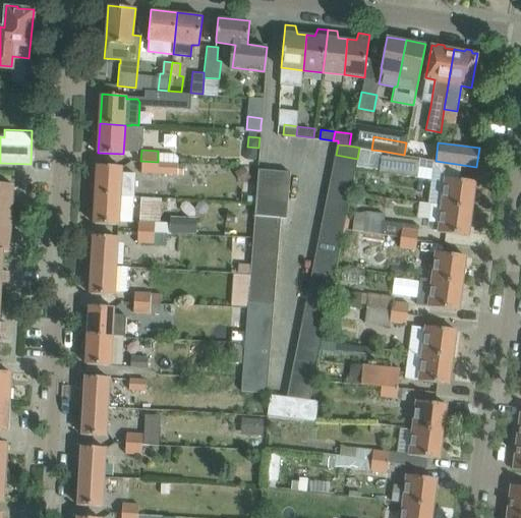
[(381,154),(379,171),(417,175),(419,159),(381,154)]
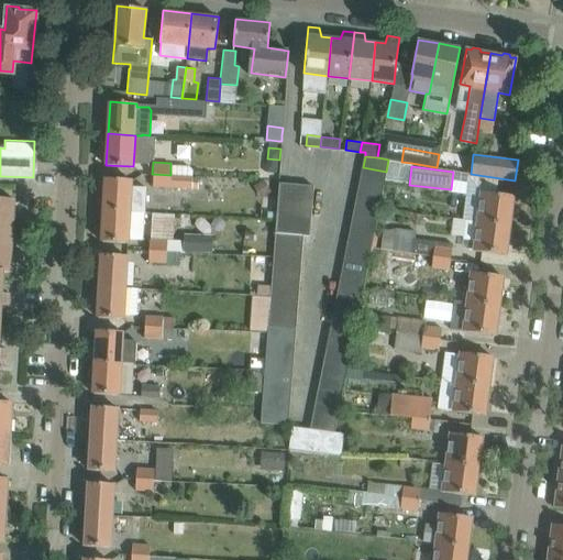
[(363,167),(361,177),(385,182),(386,172),(363,167)]
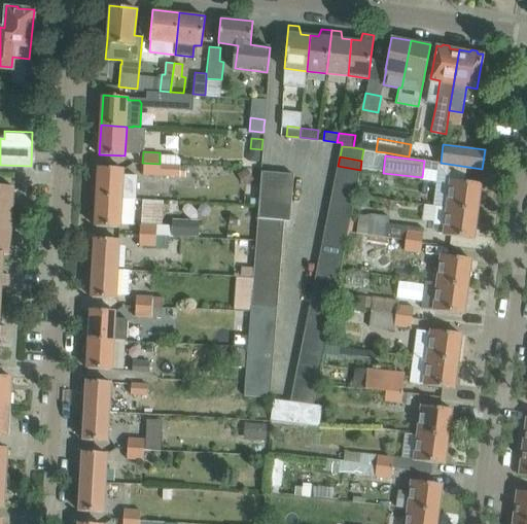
[(160,164),(142,163),(142,173),(185,176),(185,166),(179,165),(160,164)]
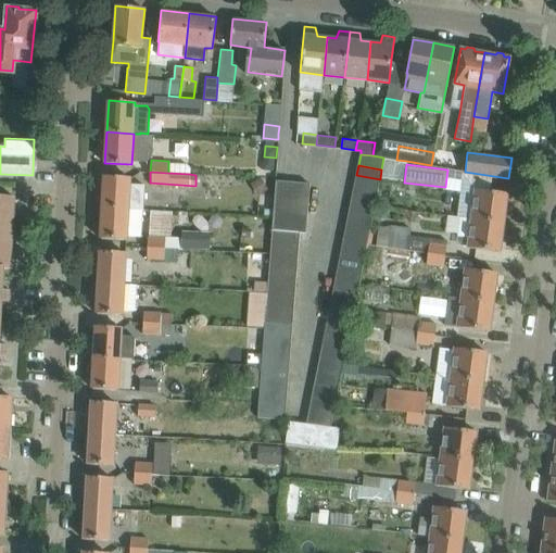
[(356,175),(354,188),(377,193),(380,179),(356,175)]
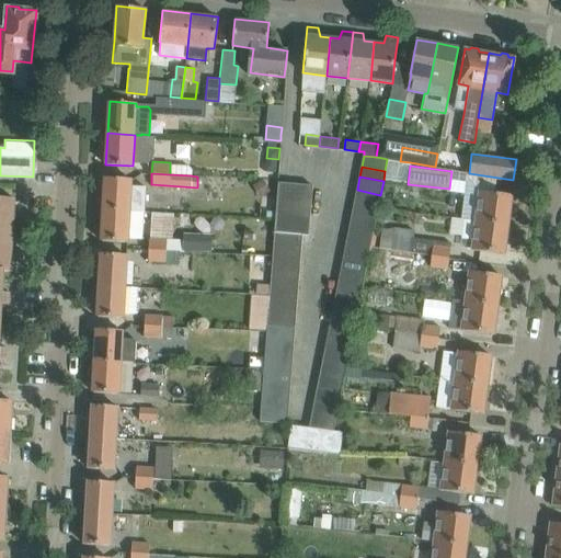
[(105,178),(103,208),(130,211),(130,209),(144,211),(146,185),(132,184),(133,179),(105,178)]
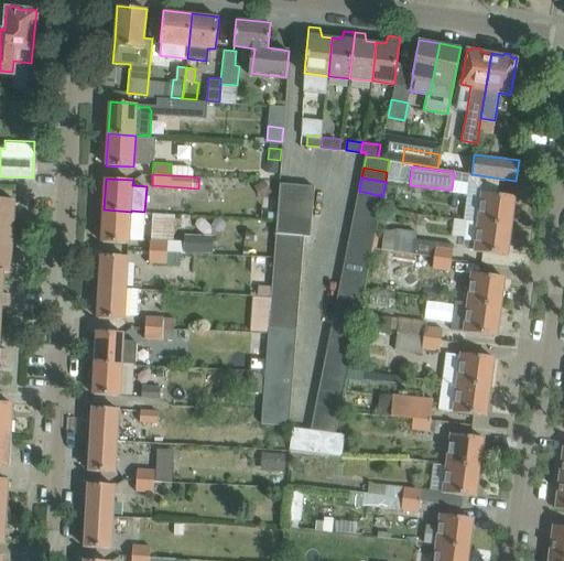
[(279,182),(277,215),(293,217),(296,184),(279,182)]
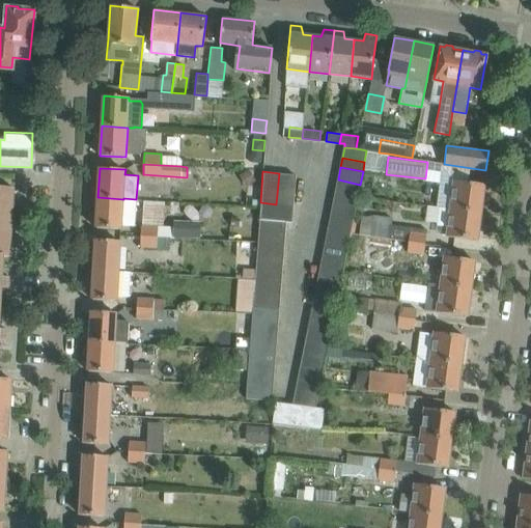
[(296,174),(279,173),(276,204),(292,205),(296,174)]
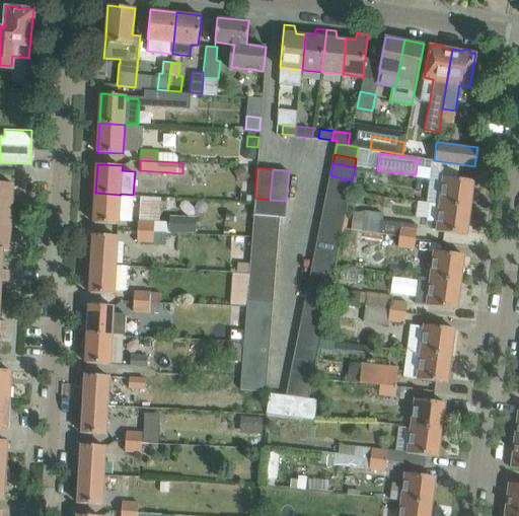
[(330,175),(327,188),(350,192),(352,180),(330,175)]
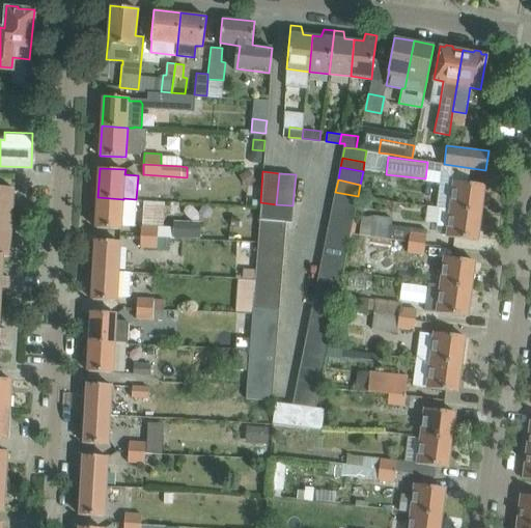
[(439,206),(451,207),(480,212),(484,185),(454,181),(442,179),(439,206)]
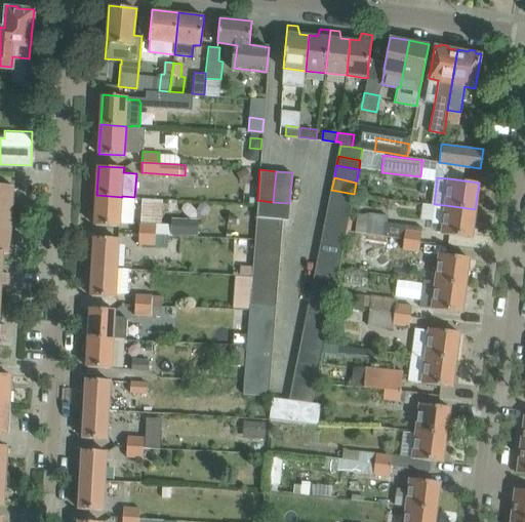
[(0,184),(0,207),(12,208),(13,185),(0,184)]
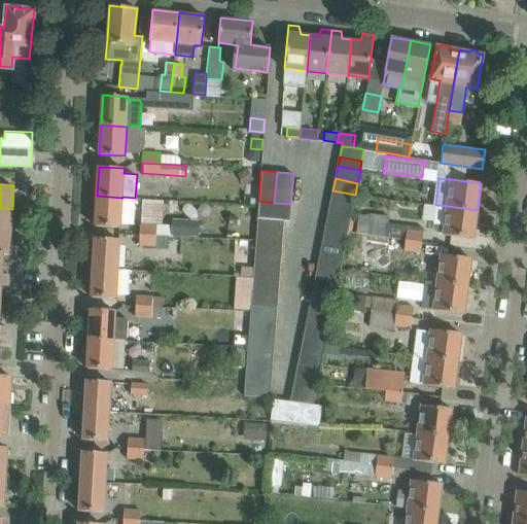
[(332,190),(330,202),(353,206),(355,195),(332,190)]
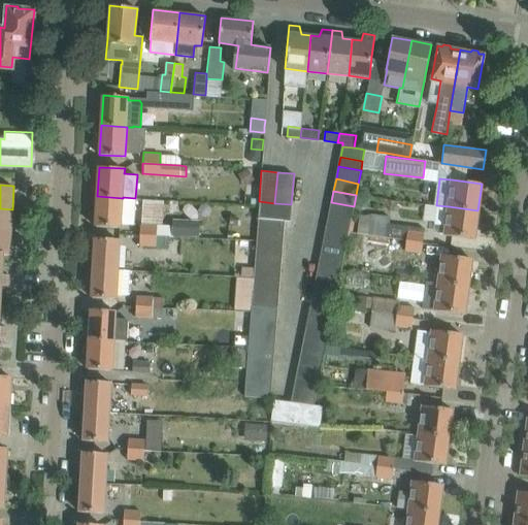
[(135,198),(123,198),(97,196),(95,226),(121,227),(122,223),(134,223),(135,198)]
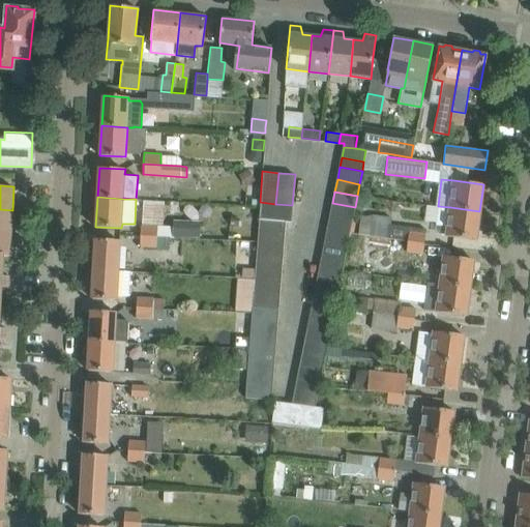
[(140,224),(140,235),(157,236),(157,225),(163,225),(164,200),(143,199),(141,224),(140,224)]
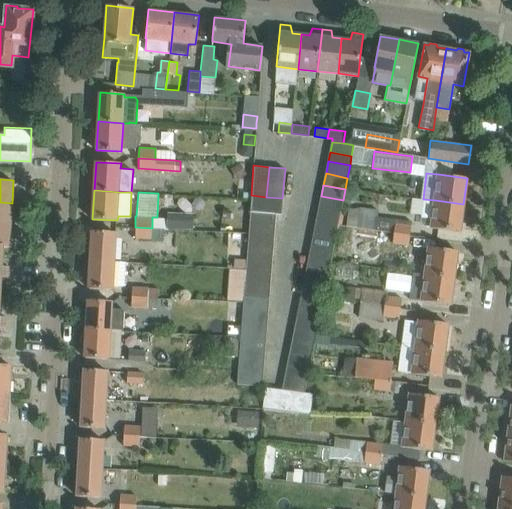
[(251,195),(250,211),(275,213),(281,214),(282,198),(266,197),(251,195)]
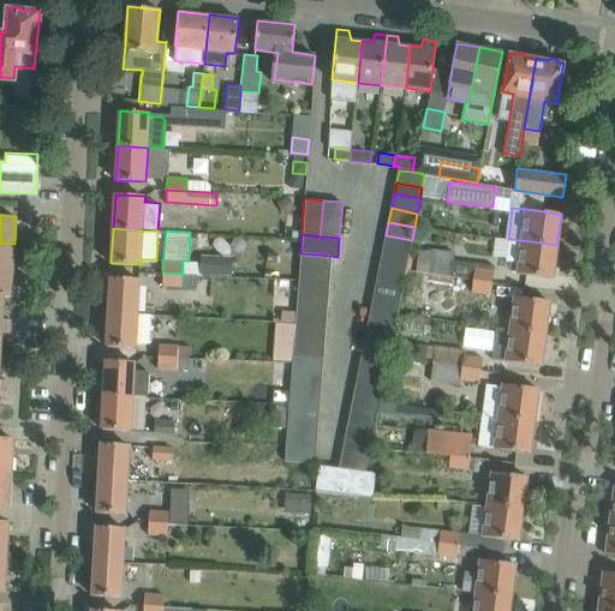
[(386,235),(383,250),(408,255),(412,240),(386,235)]
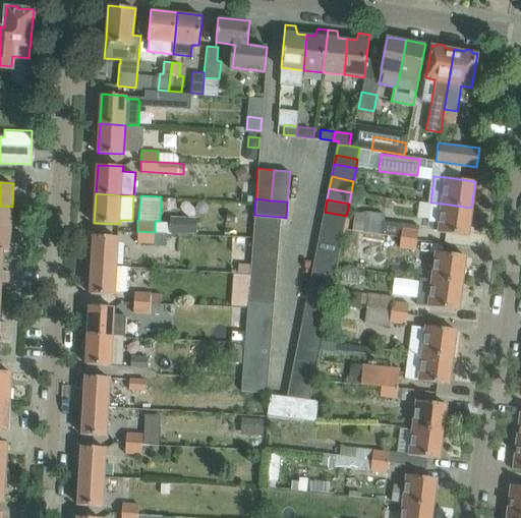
[(471,208),(443,204),(439,231),(468,235),(471,208)]
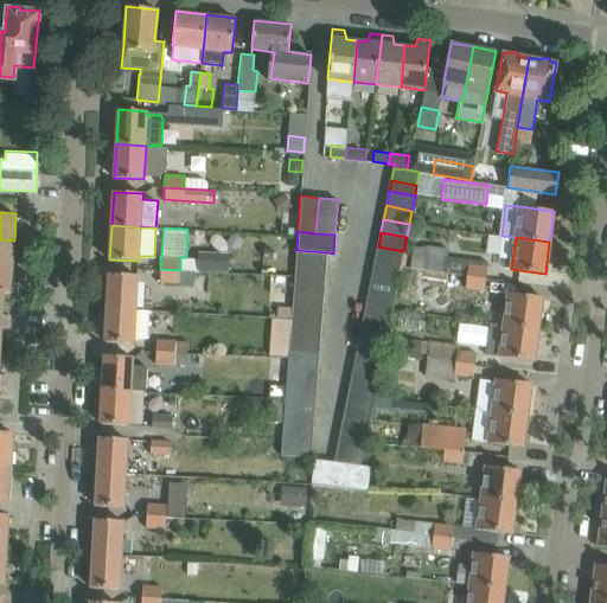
[(0,239),(0,264),(12,265),(14,241),(0,239)]
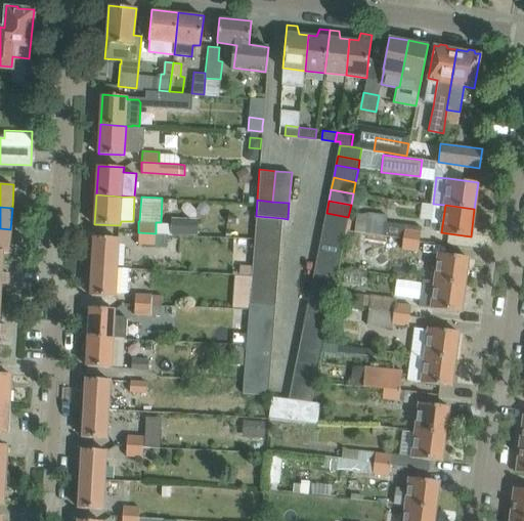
[(383,233),(402,237),(402,235),(420,237),(421,225),(386,221),(387,214),(367,211),(364,230),(383,233)]
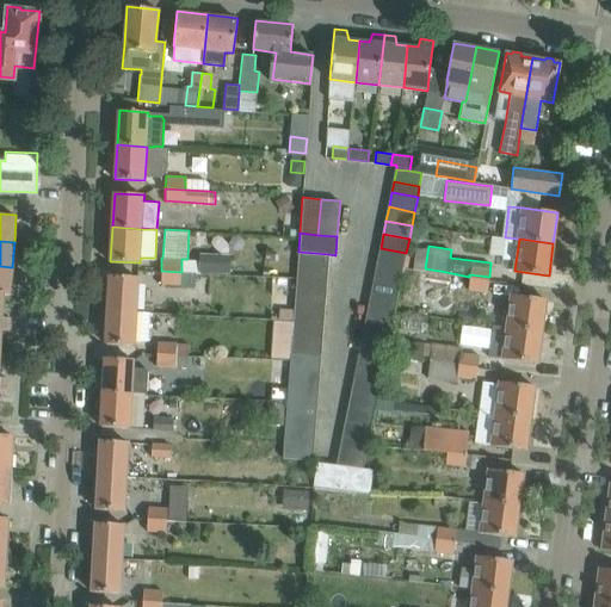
[(381,248),(378,264),(403,268),(406,253),(381,248)]
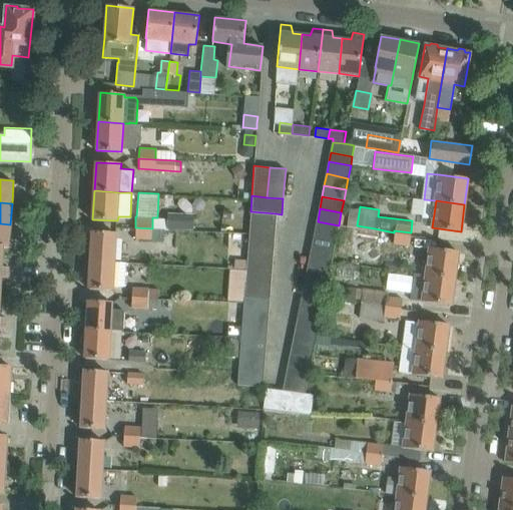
[(250,211),(249,223),(275,225),(276,213),(250,211)]
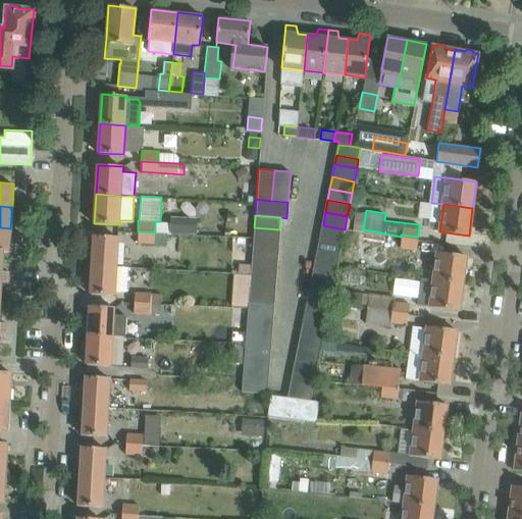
[(323,225),(320,237),(343,241),(345,229),(323,225)]
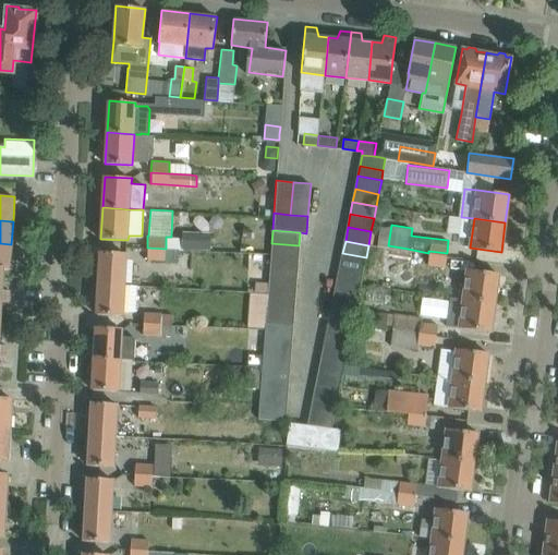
[(0,243),(0,268),(3,268),(10,269),(11,244),(0,243)]
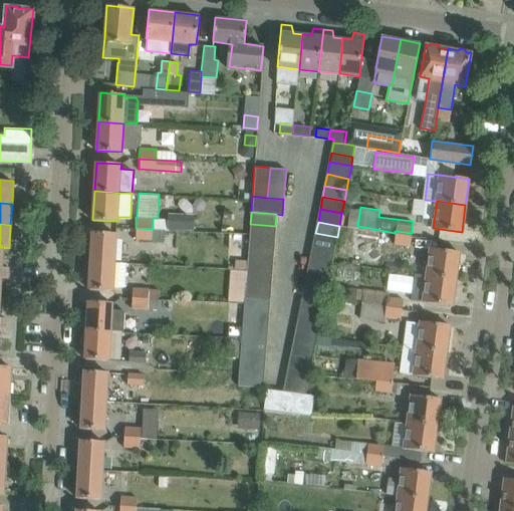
[(250,224),(249,236),(274,238),(275,226),(250,224)]
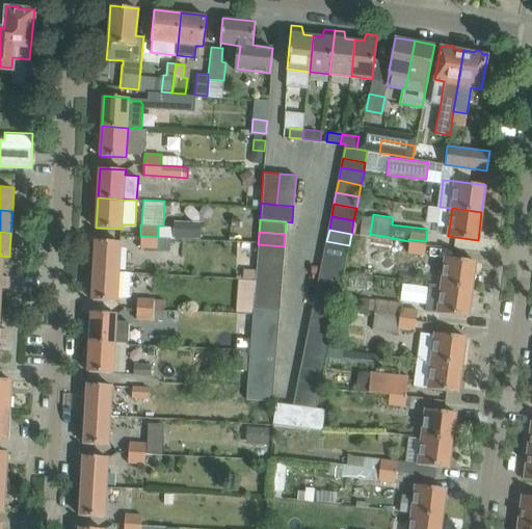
[(158,237),(140,236),(139,246),(157,247),(156,262),(177,264),(178,238),(158,237)]
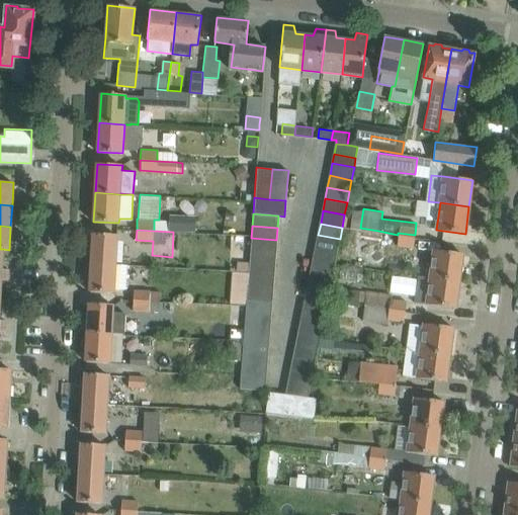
[(398,233),(398,235),(397,245),(413,247),(415,235),(398,233)]
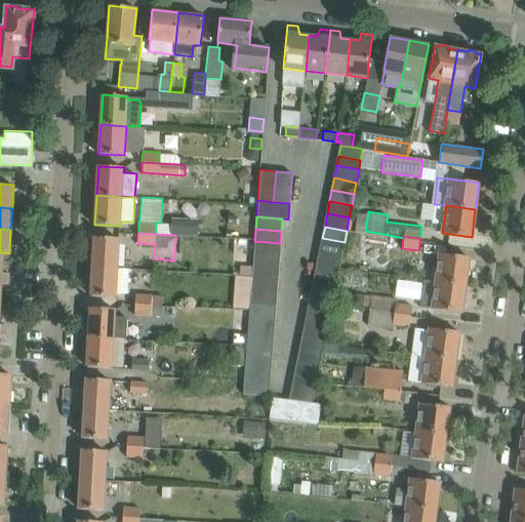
[(94,237),(92,268),(117,269),(119,238),(94,237)]
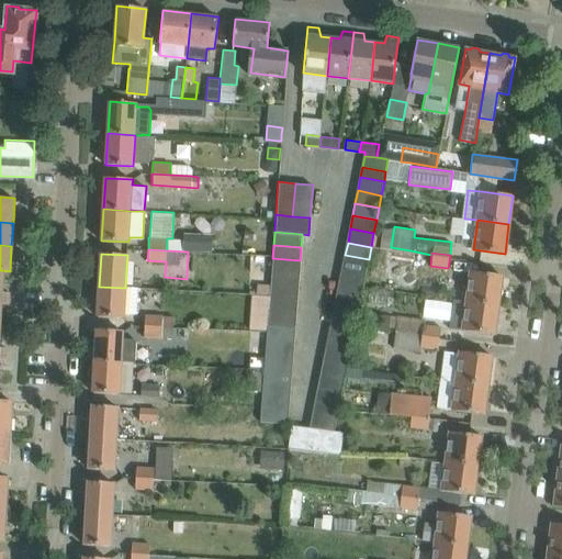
[(345,255),(343,268),(367,272),(369,259),(345,255)]
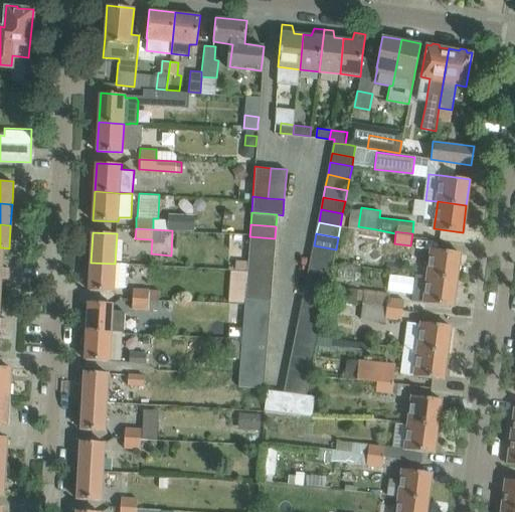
[(249,236),(248,248),(274,250),(275,238),(249,236)]
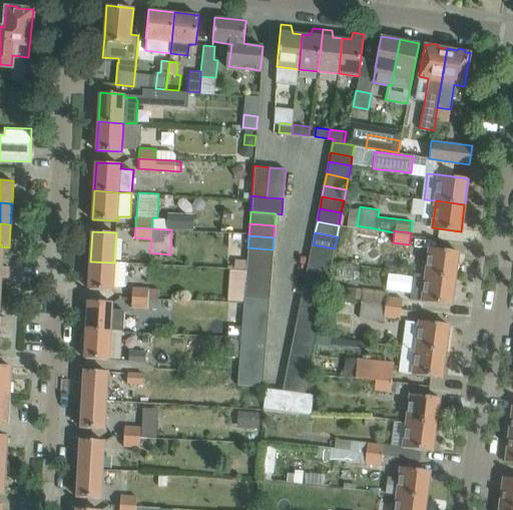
[(313,244),(311,257),(332,261),(335,248),(313,244)]
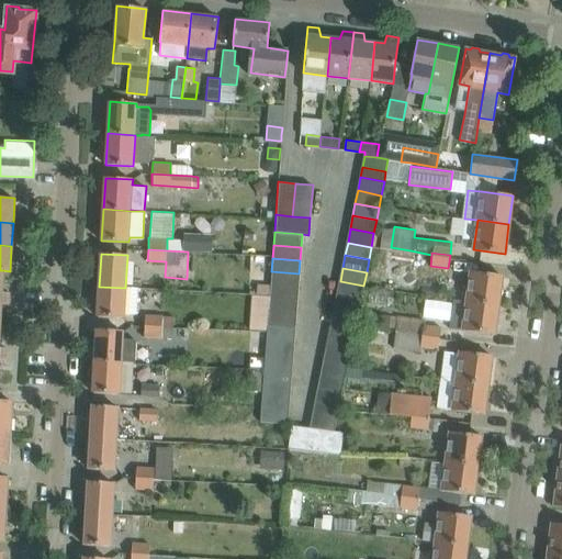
[(271,271),(270,284),(298,287),(299,274),(271,271)]
